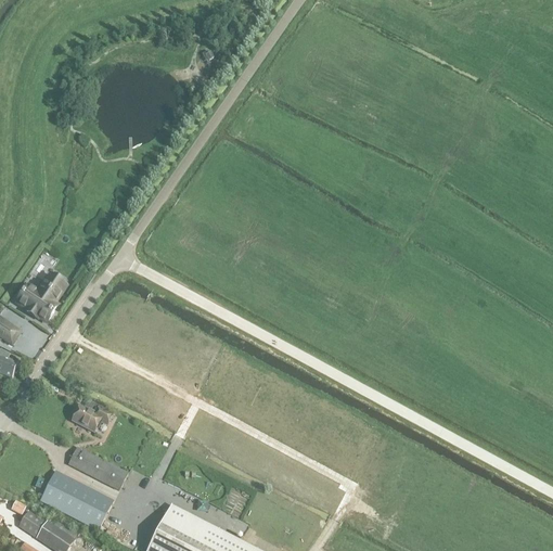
[(37,315),(44,320),(56,303),(53,300),(65,283),(48,272),(37,290),(27,283),(15,300),(25,307),(24,308),(36,316),(37,315)]
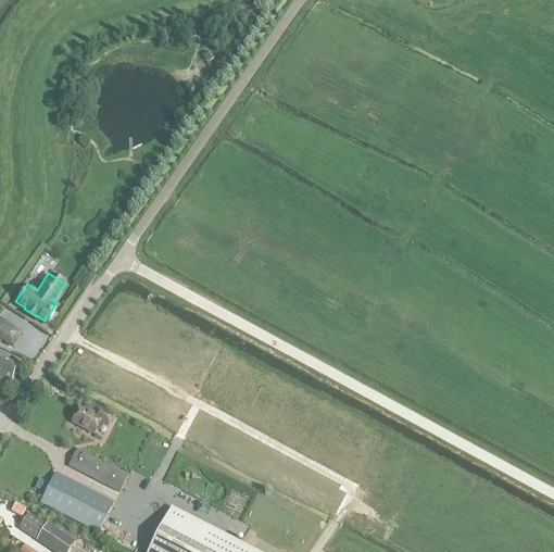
[(20,329),(0,316),(0,336),(10,343),(20,329)]
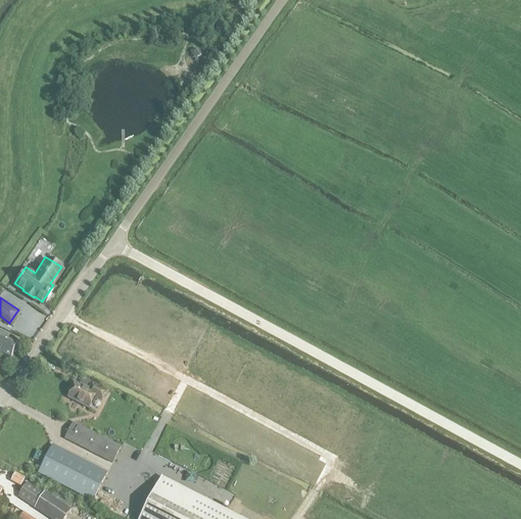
[(0,351),(9,355),(15,340),(6,336),(8,330),(0,327),(0,351)]
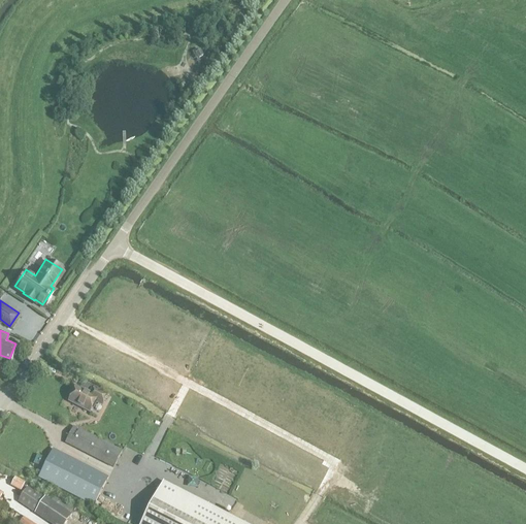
[(70,398),(90,408),(95,399),(101,402),(106,392),(95,386),(92,391),(77,384),(70,398)]
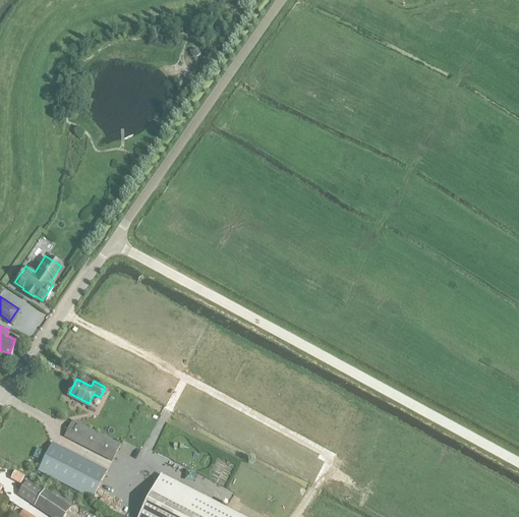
[(76,421),(72,419),(71,418),(63,434),(110,458),(118,443),(76,421)]
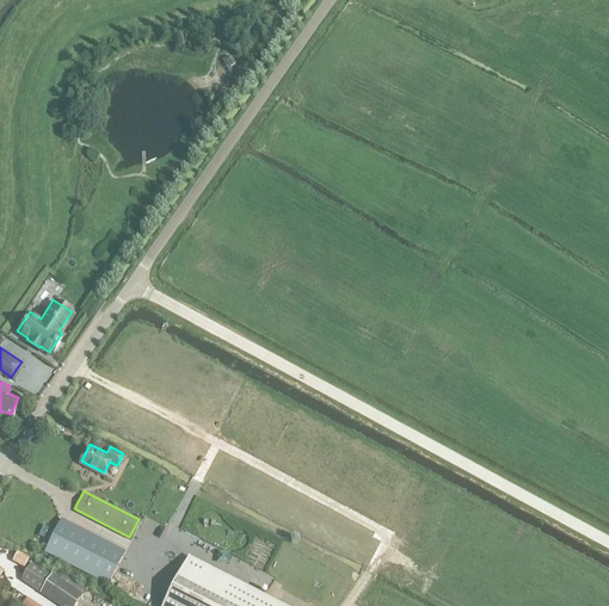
[(106,582),(122,549),(60,517),(43,549),(106,582)]
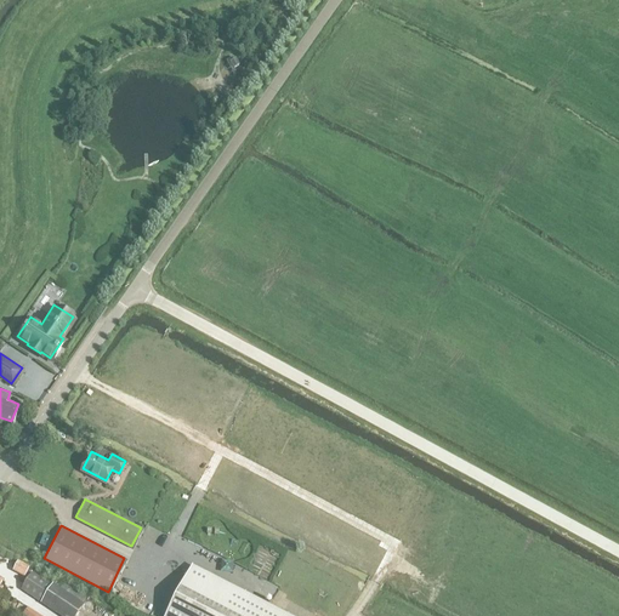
[(16,559),(11,568),(22,572),(27,565),(16,559)]
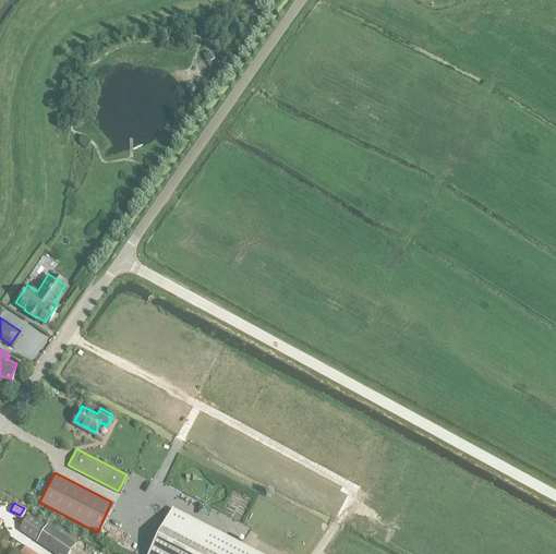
[(264,553),(170,506),(146,553),(264,553)]
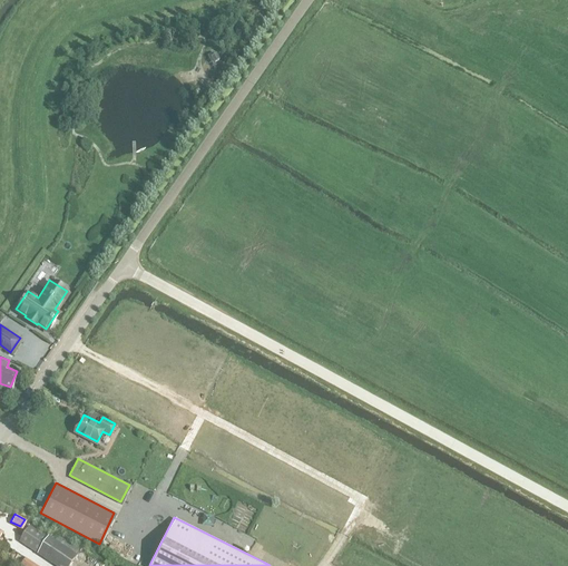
[(28,524),(18,538),(58,565),(66,565),(75,553),(47,534),(46,536),(28,524)]
